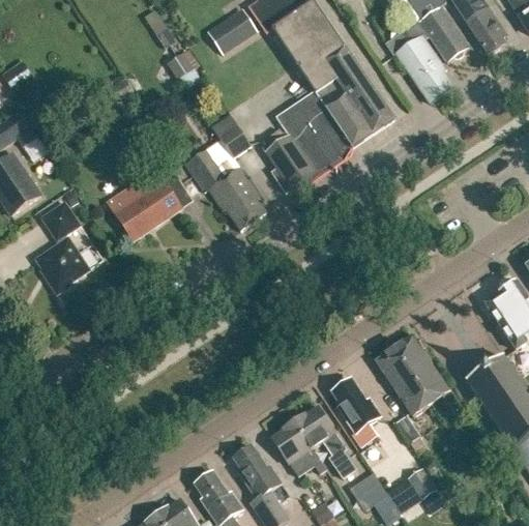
[(266,33),(271,29),(270,28),(291,13),(282,0),(259,0),(248,7),(261,26),(266,33)]
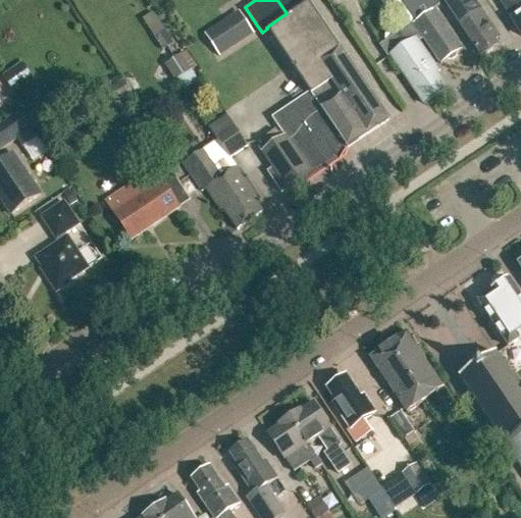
[(277,0),(287,13),(266,28),(267,29),(298,72),(308,88),(339,133),(347,144),(387,116),(339,45),(308,0),(306,0),(277,0)]
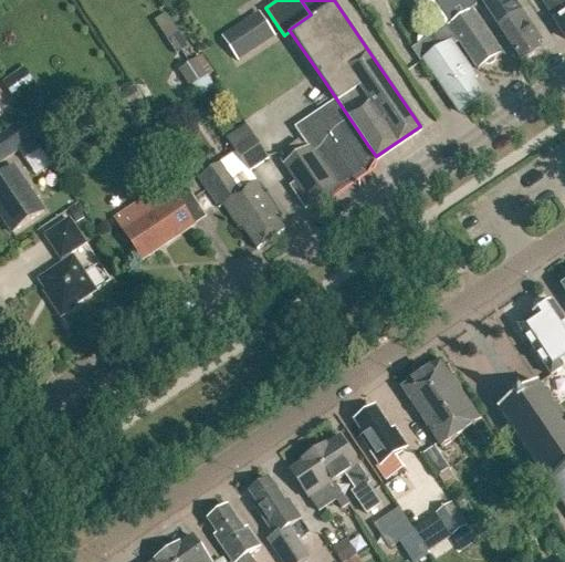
[(500,50),(500,48),(481,21),(482,21),(471,6),(477,2),(475,0),(437,0),(450,18),(446,21),(447,22),(456,34),(477,65),(484,61),(489,62),(493,59),(494,53),(500,50)]
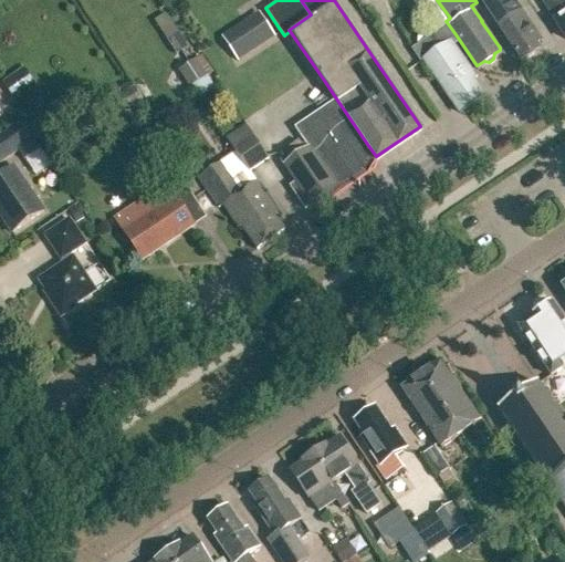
[(484,0),(493,13),(493,14),(520,53),(521,53),(525,54),(535,48),(535,43),(541,40),(535,32),(537,31),(516,0),(484,0)]
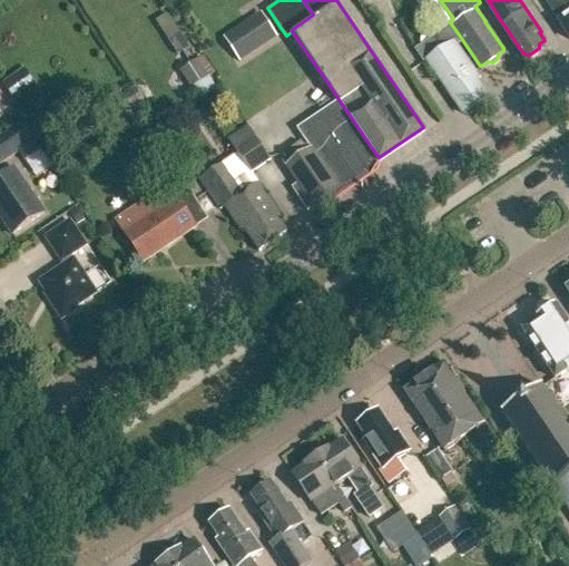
[(546,0),(553,11),(553,12),(568,36),(568,35),(568,0),(546,0)]
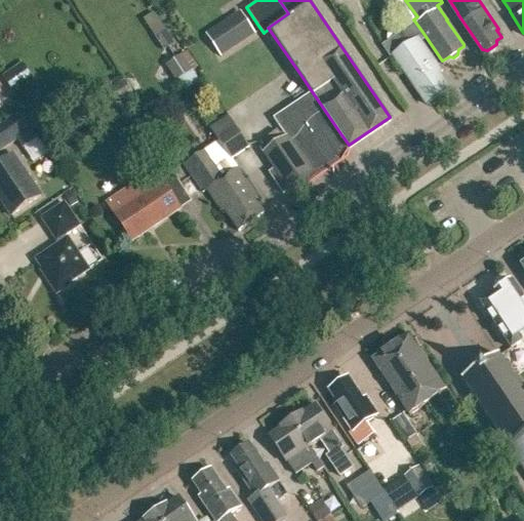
[(236,5),(201,30),(216,53),(252,29),(236,5)]
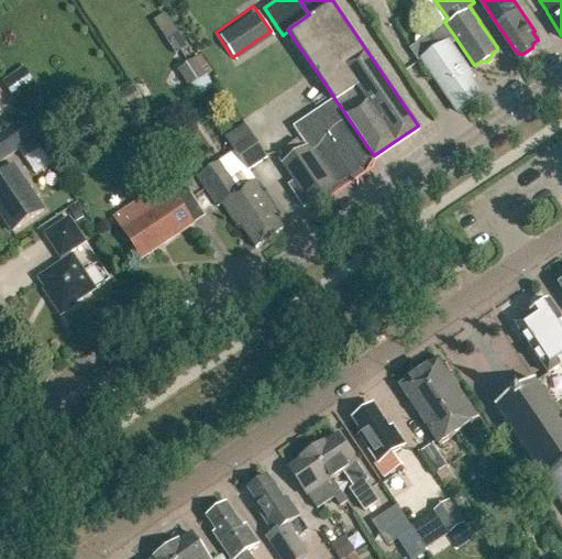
[(154,15),(175,50),(186,43),(165,9),(154,15)]
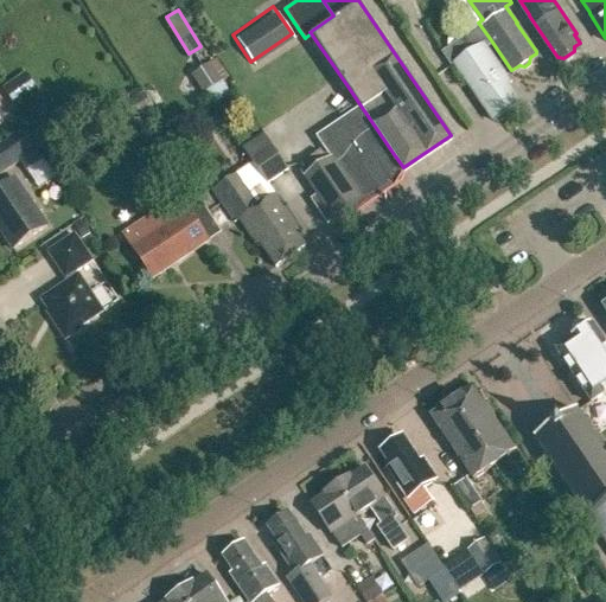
[(453,59),(491,116),(518,98),(506,82),(508,77),(483,40),(489,37),(479,24),(441,49),(450,62),(453,59)]
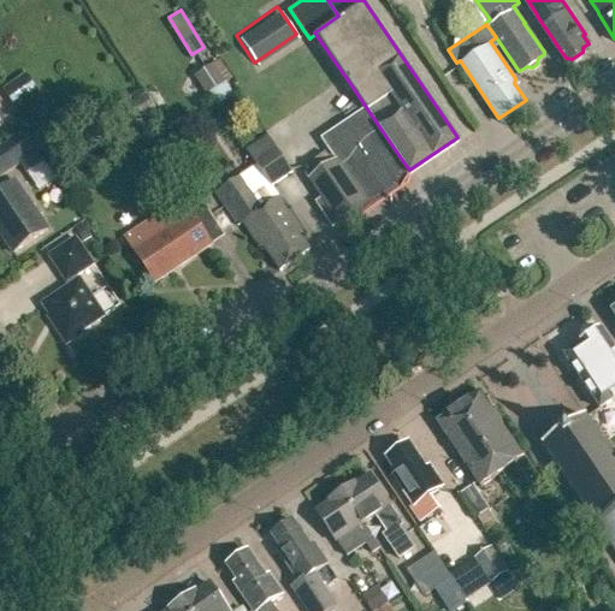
[(206,89),(225,77),(213,59),(194,71),(206,89)]
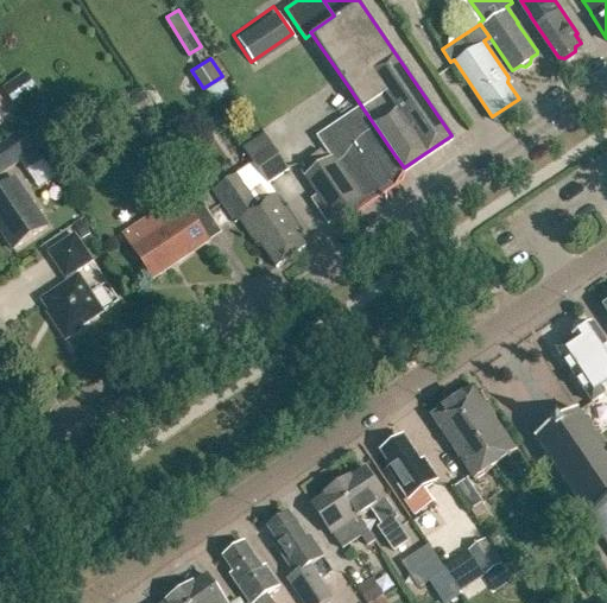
[(17,75),(1,84),(14,105),(30,94),(17,75)]
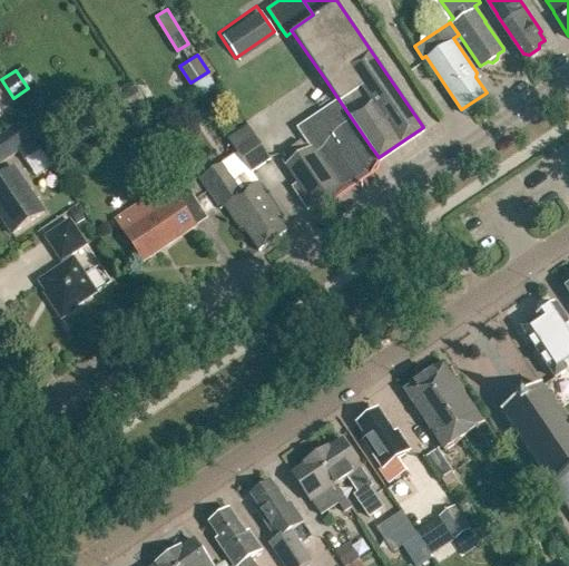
[(365,148),(370,145),(336,96),(294,125),(304,139),(335,184),(345,177),(350,158),(363,160),(365,148)]
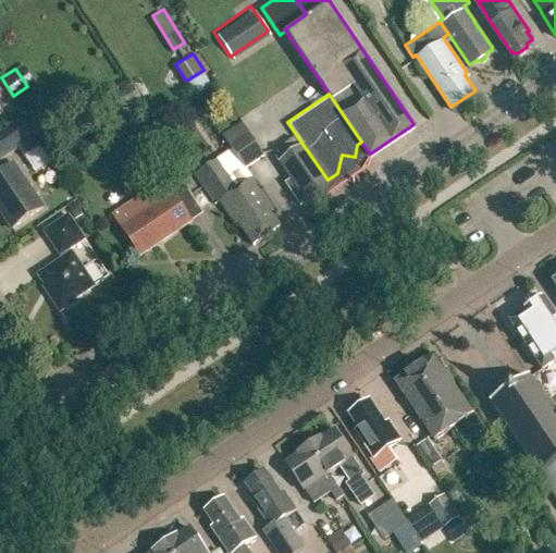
[(0,154),(33,133),(21,115),(0,128),(0,154)]
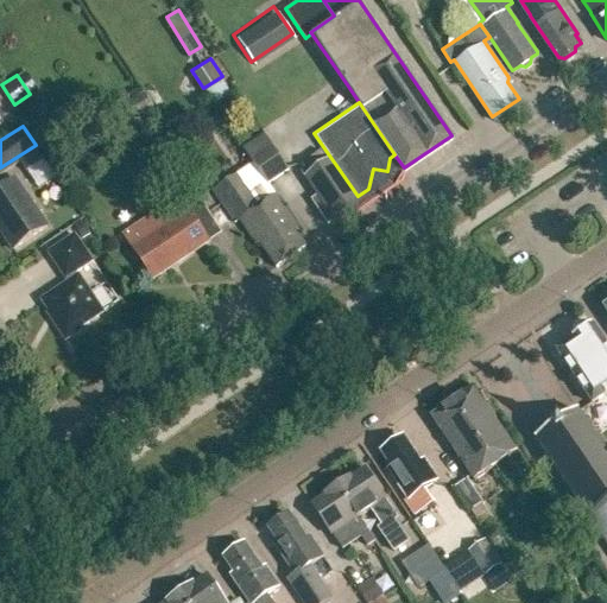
[(266,179),(288,166),(270,139),(248,152),(266,179)]
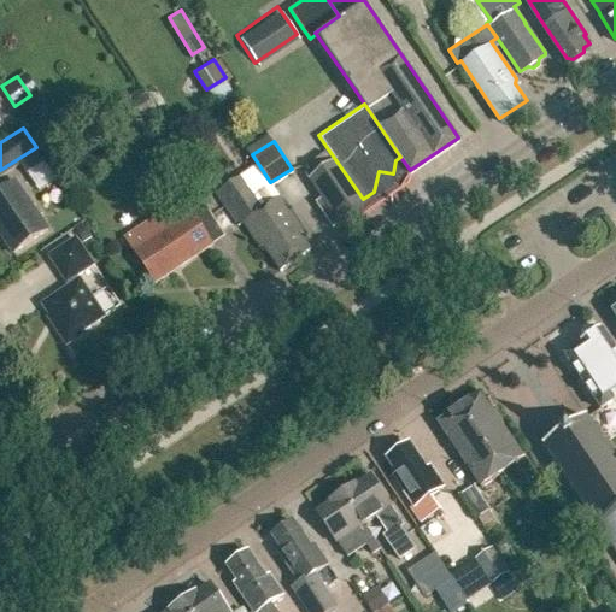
[(364,200),(363,199),(329,151),(327,153),(323,148),(305,162),(308,166),(304,170),(321,194),(315,199),(332,224),(364,200)]
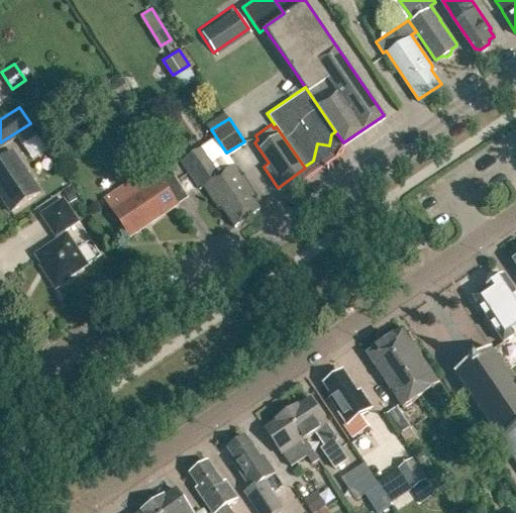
[(36,133),(22,143),(31,156),(45,146),(36,133)]
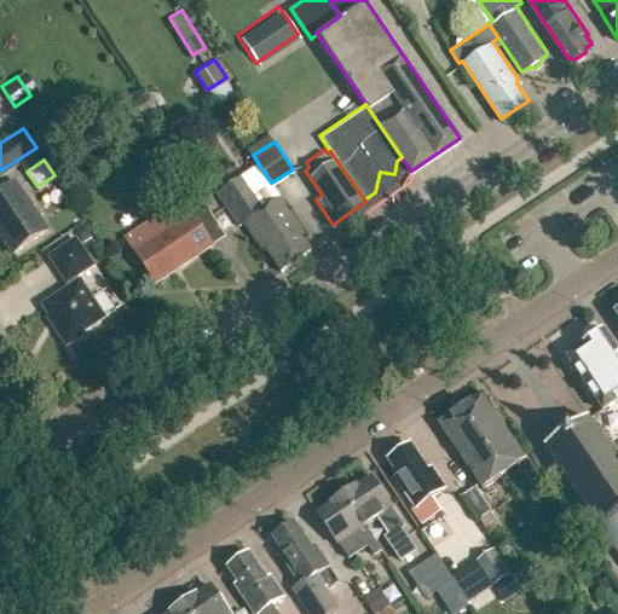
[(264,245),(279,268),(310,248),(298,230),(301,229),(278,193),(260,206),(238,173),(214,189),(236,222),(242,219),(261,248),(264,245)]
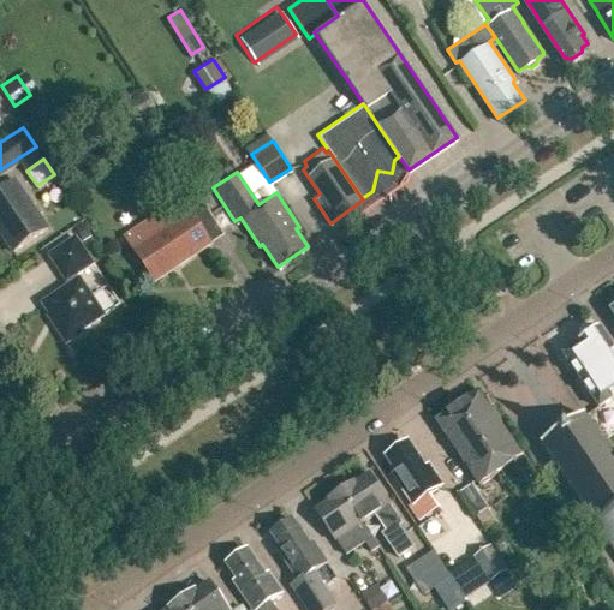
[(0,232),(11,249),(46,225),(13,177),(0,184),(0,232)]
